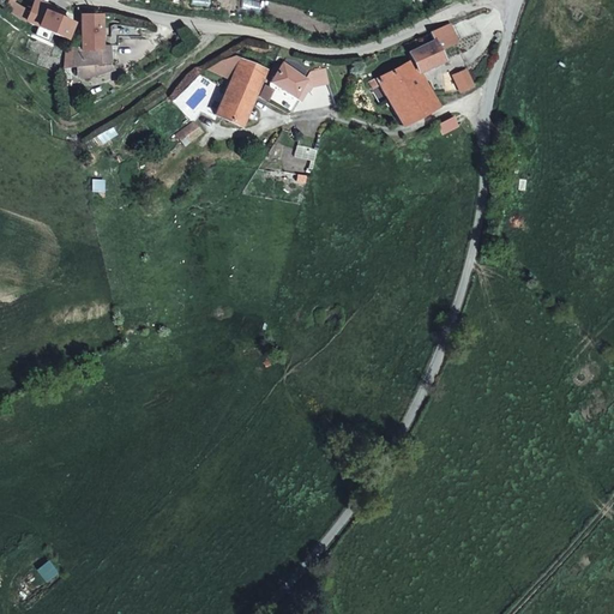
[(29,14),(25,23),(65,38),(70,23),(43,12),(41,18),(29,14)]
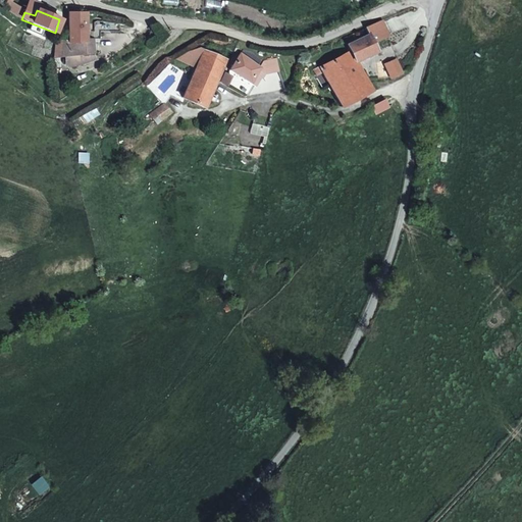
[(57,42),(56,50),(62,51),(61,57),(80,55),(83,63),(97,58),(94,54),(93,39),(85,39),(84,12),(67,13),(68,38),(64,39),(63,43),(57,42)]
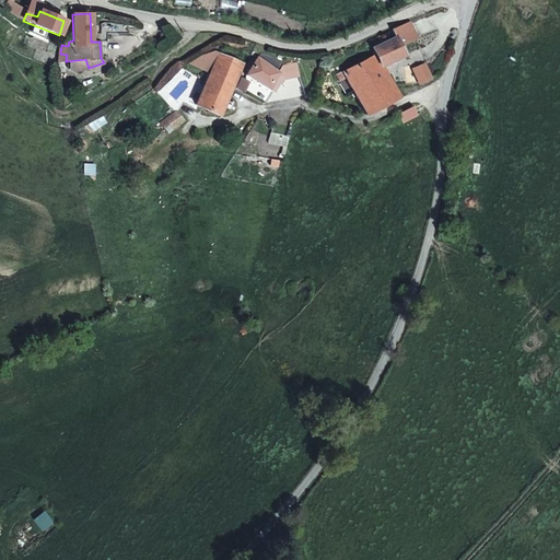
[(363,114),(397,96),(382,67),(403,56),(399,47),(418,37),(409,22),(391,31),(394,37),(371,48),(374,56),(341,72),(363,114)]
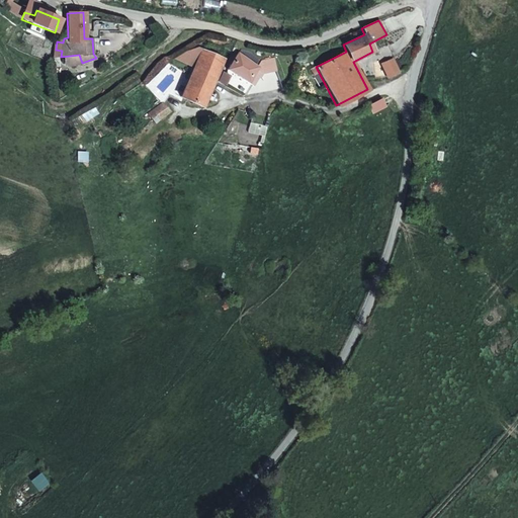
[(243,47),(228,70),(252,86),(256,80),(251,76),(259,57),(243,47)]
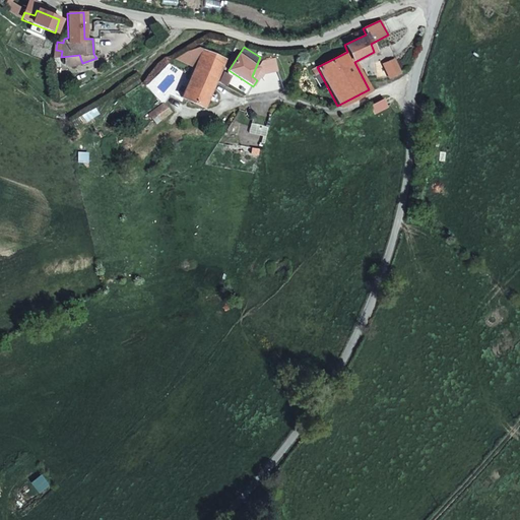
[(190,79),(210,88),(223,61),(203,52),(190,79)]
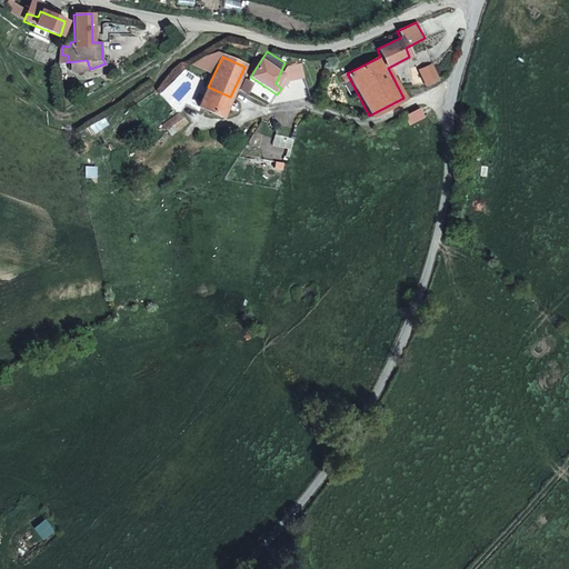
[(427,86),(438,80),(431,66),(420,71),(427,86)]
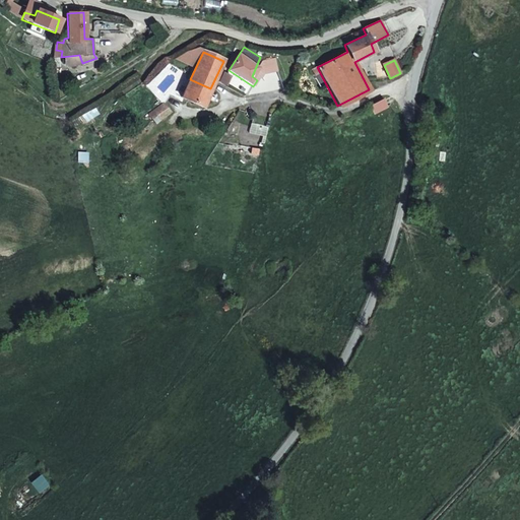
[(201,108),(209,89),(210,88),(190,79),(180,99),(201,108)]
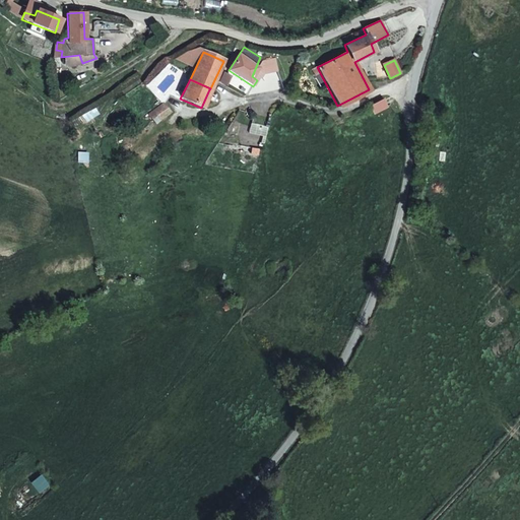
[(160,105),(146,117),(150,122),(165,110),(160,105)]
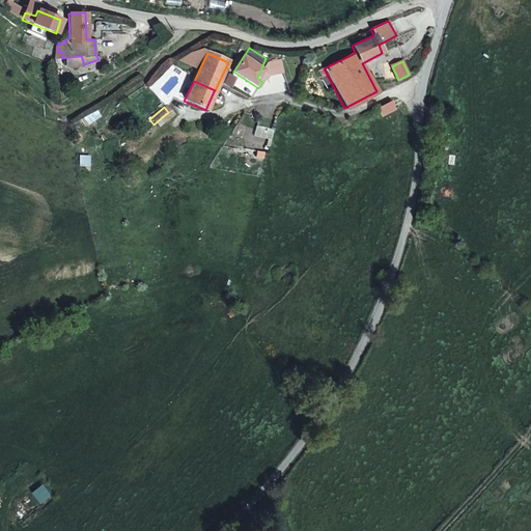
All buildings are outlined.
